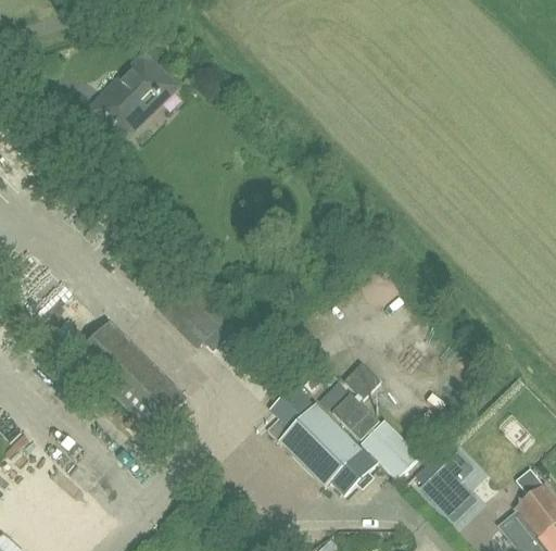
[(136,117),(172,82),(144,55),(104,95),(109,99),(93,114),(119,141),(140,121),(136,117)]
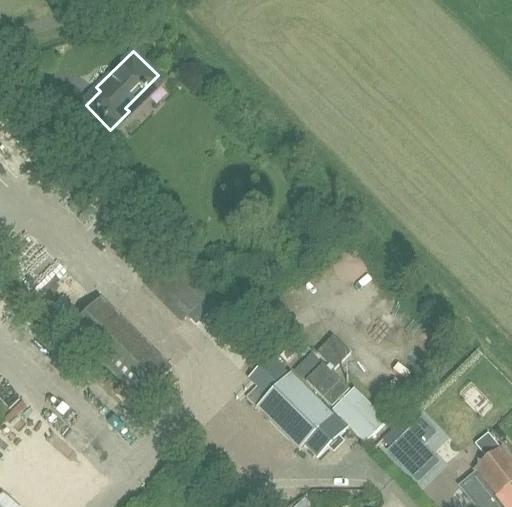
[(218,300),(197,279),(175,300),(195,322),(218,300)]
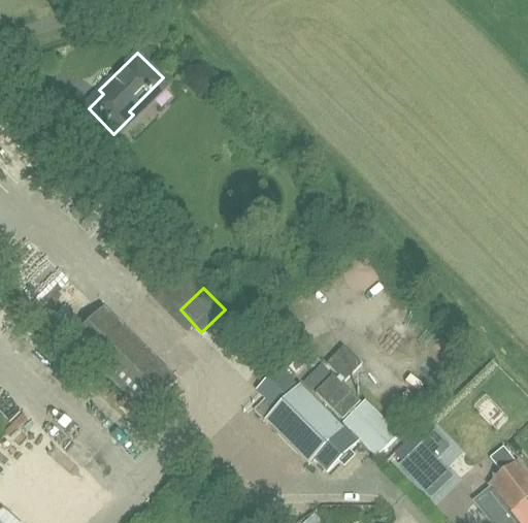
[(103,306),(71,340),(144,412),(176,380),(103,306)]
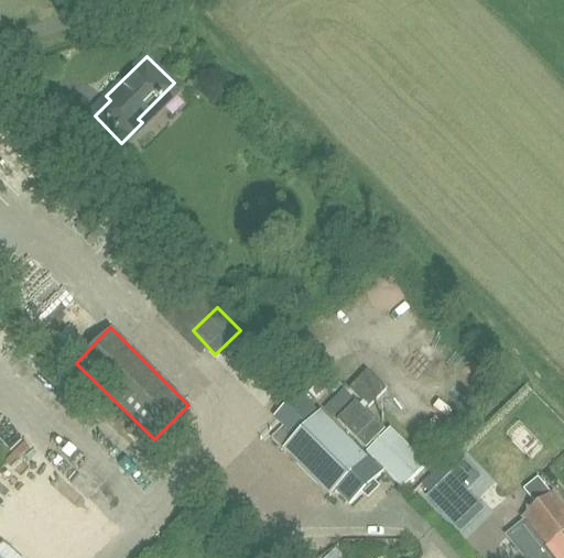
[(318,340),(305,328),(281,354),(293,367),(318,340)]
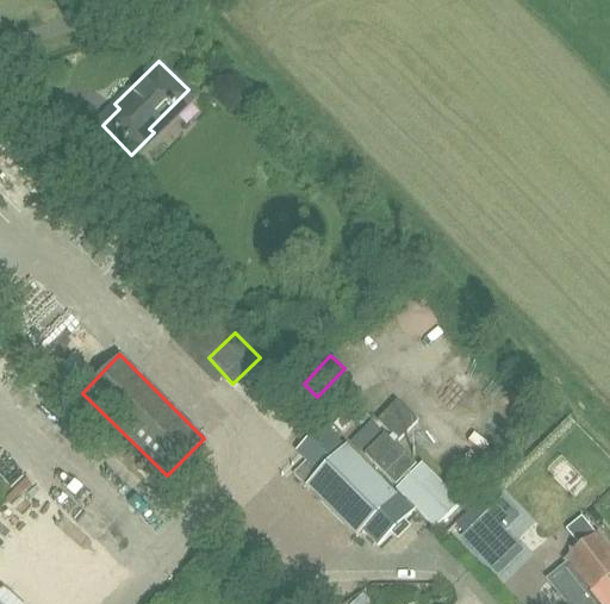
[(417,418),(397,398),(378,416),(397,437),(417,418)]
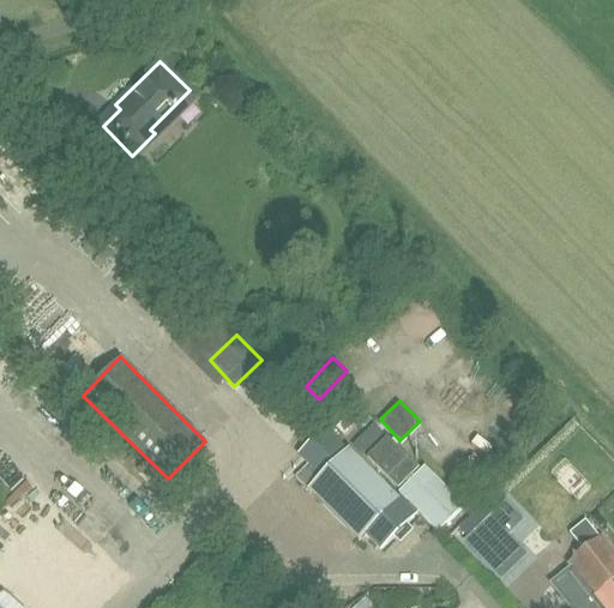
[(383,431),(374,422),(355,440),(365,449),(383,431)]
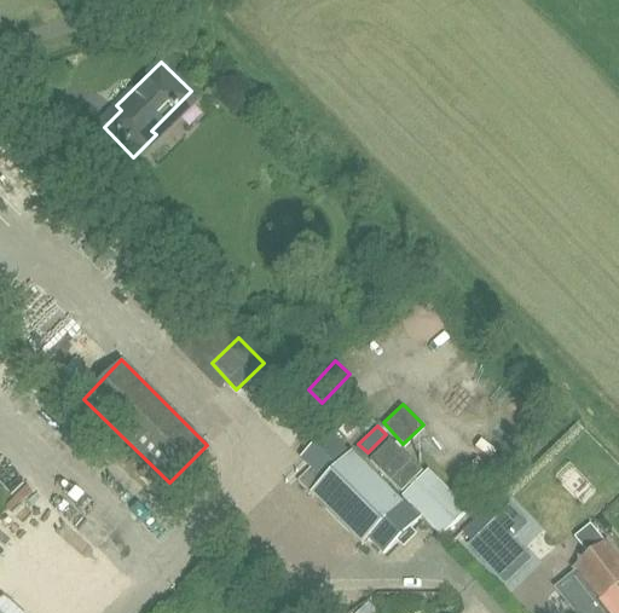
[(327,429),(302,454),(312,463),(298,478),(312,492),(313,491),(362,541),(368,535),(385,550),(418,516),(352,451),(350,452),(327,429)]
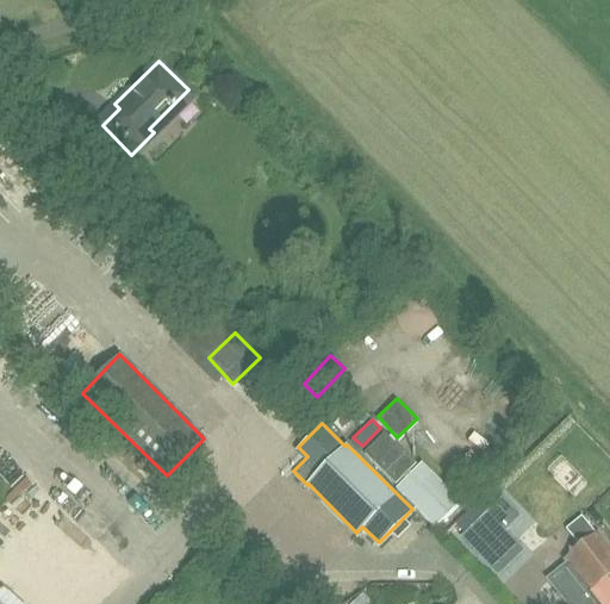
[(384,429),(365,450),(396,480),(416,460),(384,429)]
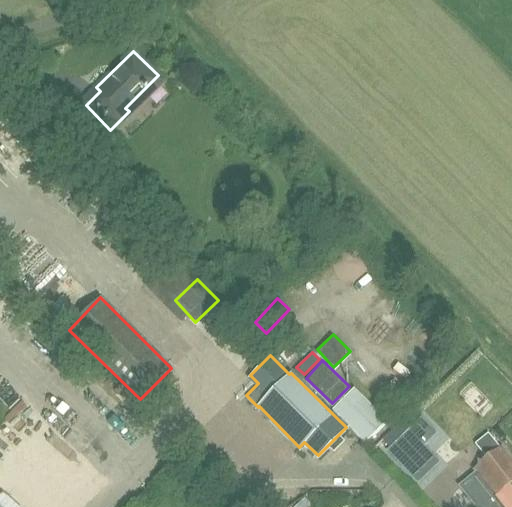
[(333,408),(364,440),(387,418),(355,386),(333,408)]
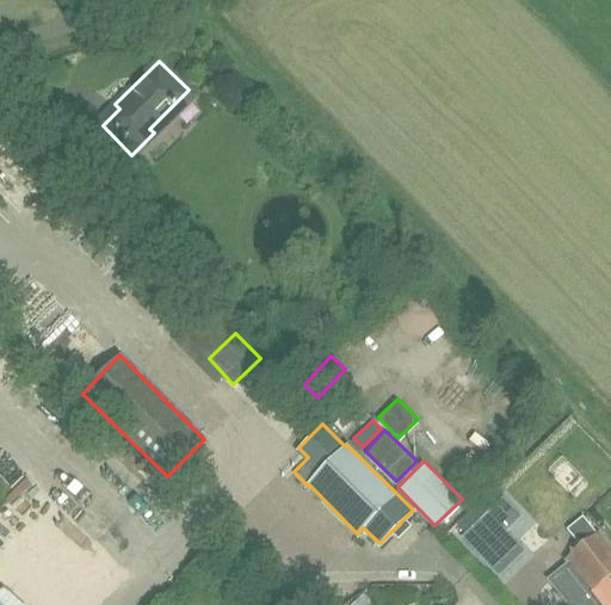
[(23,488),(36,474),(24,463),(11,477),(23,488)]
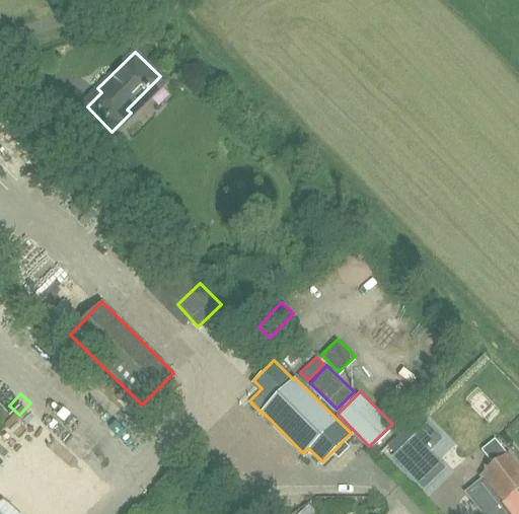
[(392,454),(423,486),(444,464),(428,447),(441,435),(427,420),(423,425),(415,417),(388,442),(396,450),(392,454)]
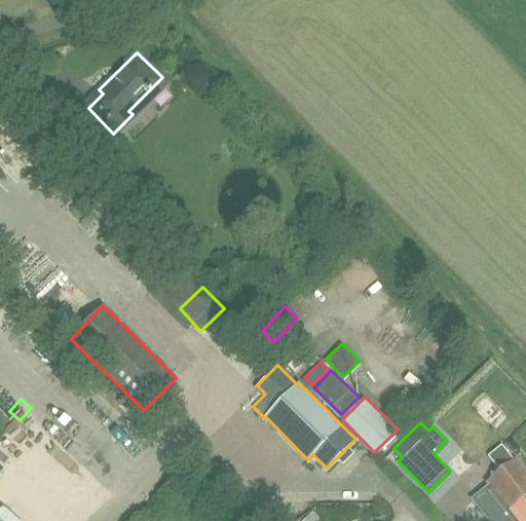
[(490,450),(505,439),(498,431),(484,443),(490,450)]
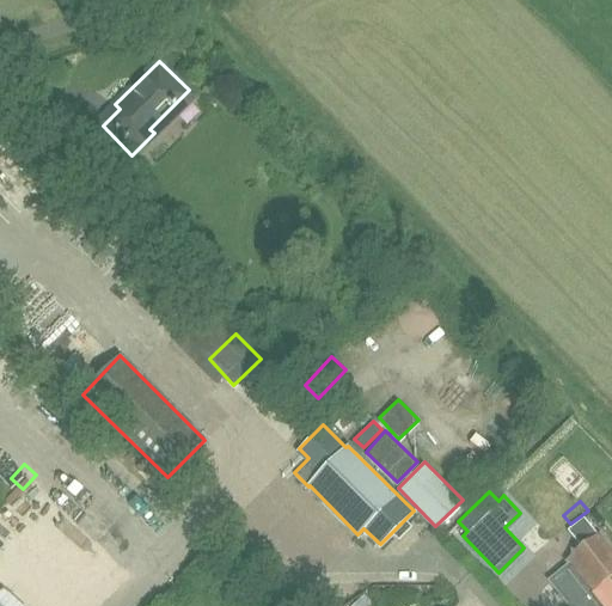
[(565,557),(569,561),(592,591),(609,577),(611,574),(611,544),(600,530),(598,532),(583,514),(567,527),(581,543),(580,543),(581,545),(565,557)]
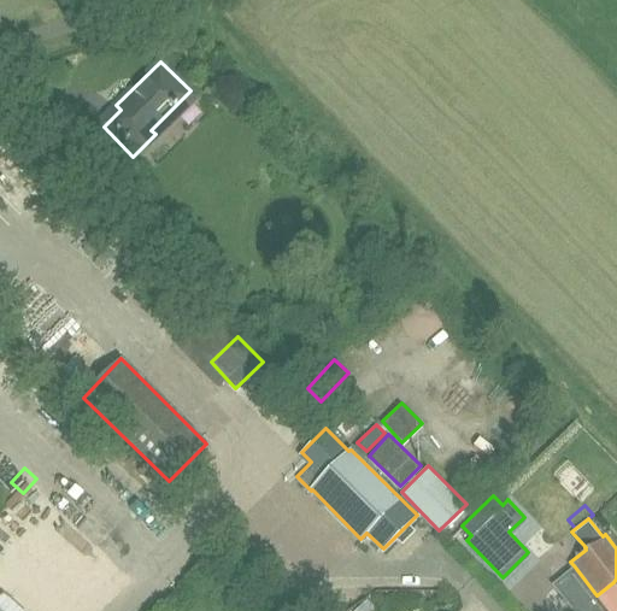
[(607,610),(597,595),(574,565),(557,580),(582,610),(589,606),(593,610),(607,610)]
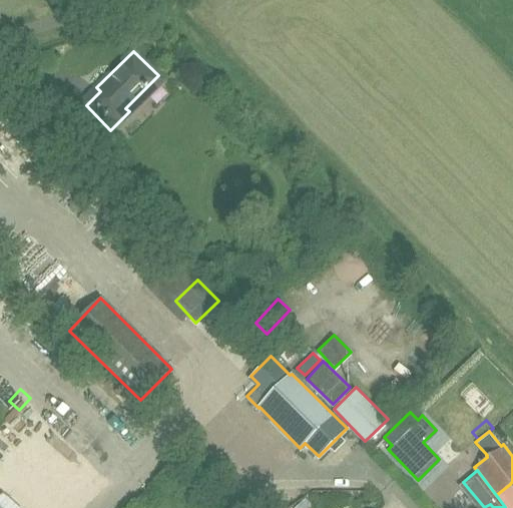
[(512,507),(512,487),(510,484),(496,495),(505,507),(512,507)]
